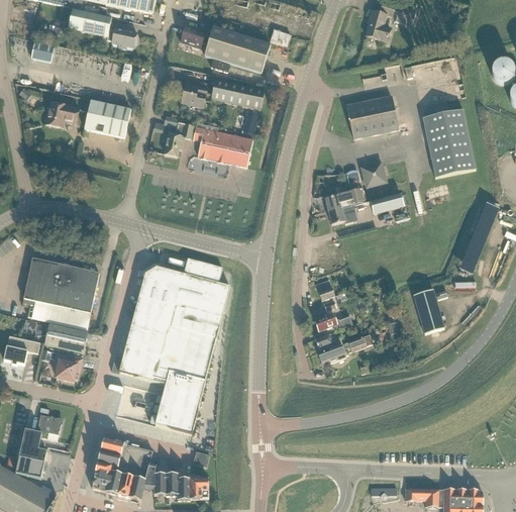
[(44,0),(82,8),(83,0),(44,0)]
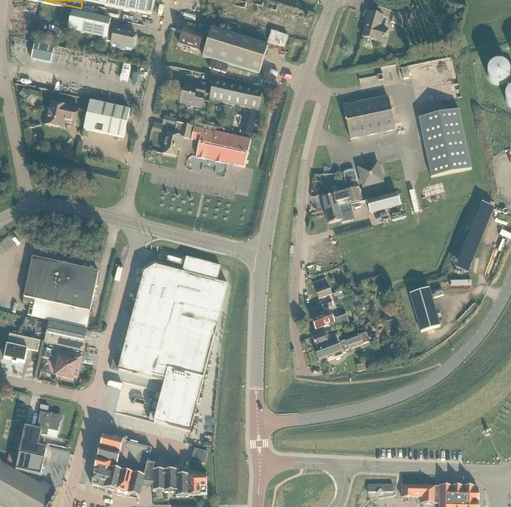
[(96,0),(150,12),(152,0),(96,0)]
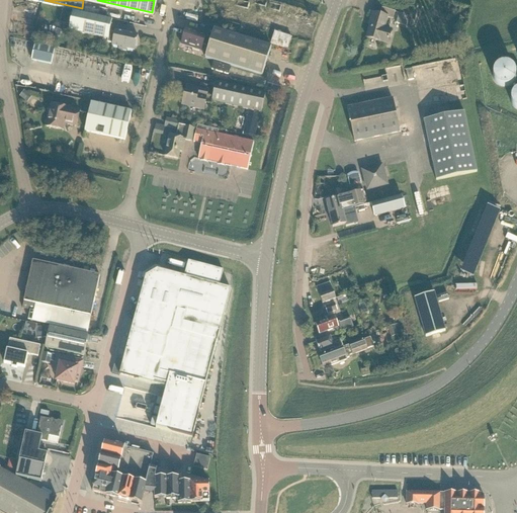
[(399,9),(395,19),(405,22),(411,3),(406,2),(404,10),(399,9)]
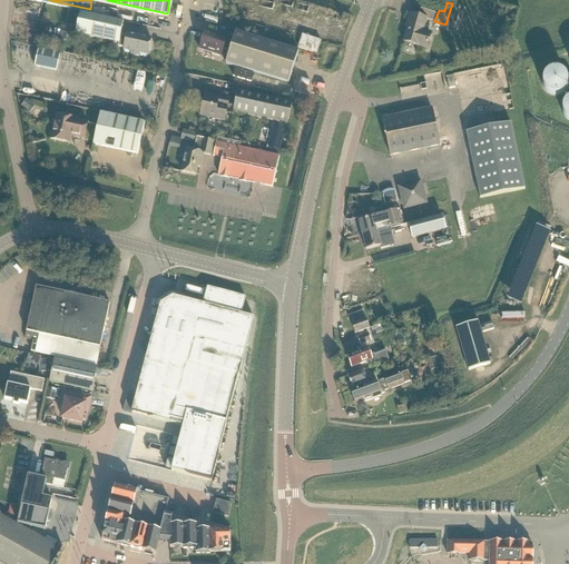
[(409,18),(402,38),(417,42),(417,41),(425,45),(431,28),(422,26),(424,15),(431,17),(433,9),(420,5),(418,12),(409,9),(406,17),(409,18)]
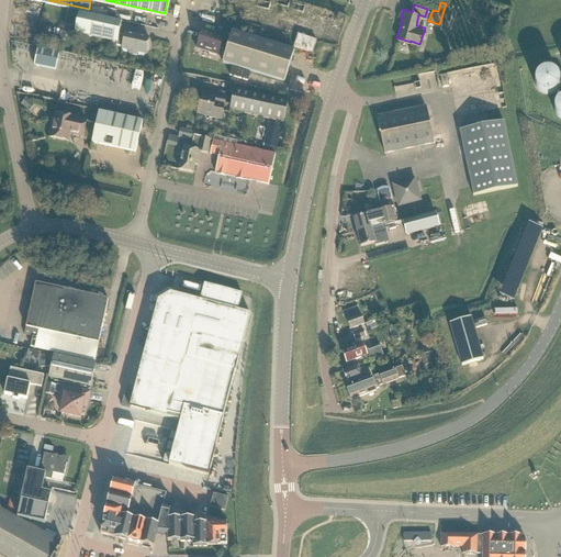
[(78,8),(74,30),(116,39),(118,30),(121,17),(78,8)]
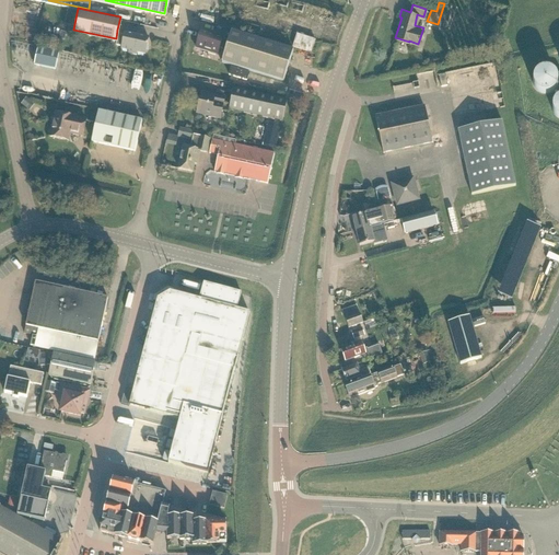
[(200,26),(195,44),(217,50),(219,44),(224,46),(228,37),(221,35),(222,33),(200,26)]
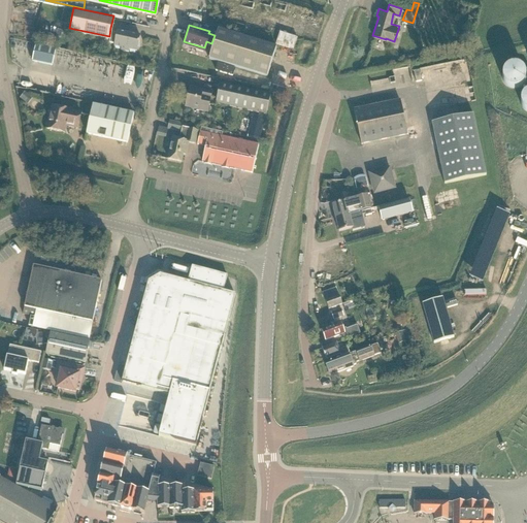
[(219,25),(209,55),(267,73),(276,43),(219,25)]
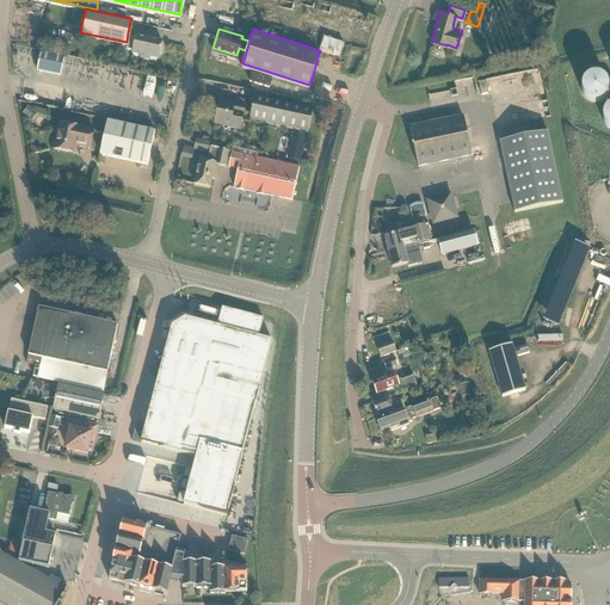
[(128,32),(127,42),(125,45),(133,47),(131,49),(140,51),(139,54),(148,55),(148,53),(158,55),(161,37),(135,31),(135,35),(128,32)]
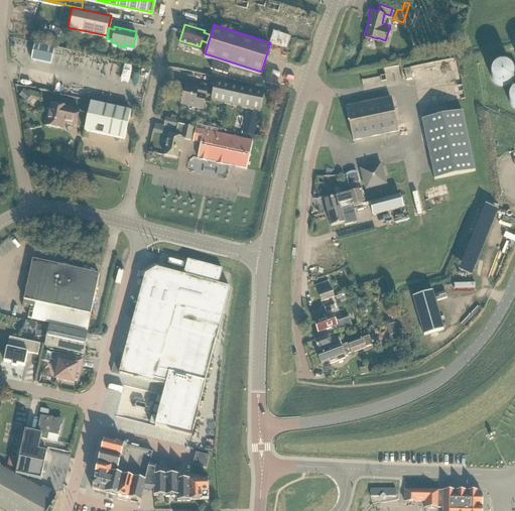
[(272,27),(269,39),(286,44),(289,33),(272,27)]
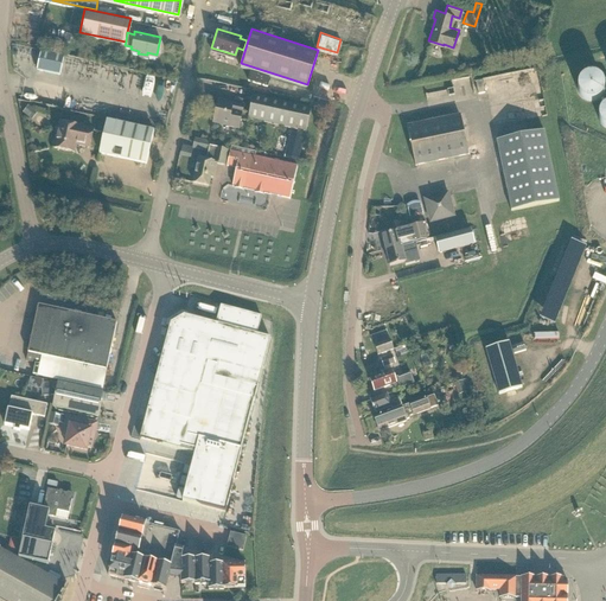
[(40,48),(36,66),(59,71),(63,52),(40,48)]
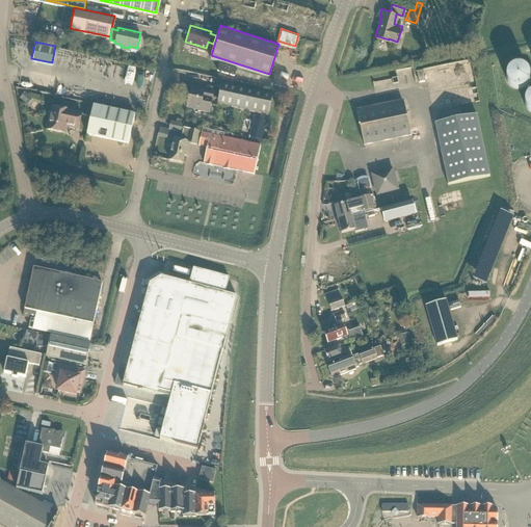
[(530,80),(530,71),(529,68),(527,66),(525,64),(522,63),(519,63),(515,64),(513,67),(511,69),(509,71),(508,74),(508,77),(509,79),(510,82),(512,84),(514,86),(518,87),(521,87),(524,87),(526,86),(529,84),(530,82),(530,80)]
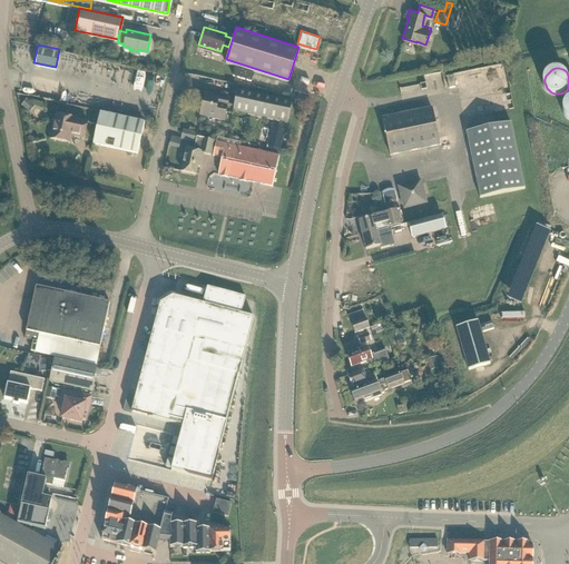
[(237,85),(234,101),(233,107),(286,119),(292,98),(237,85)]
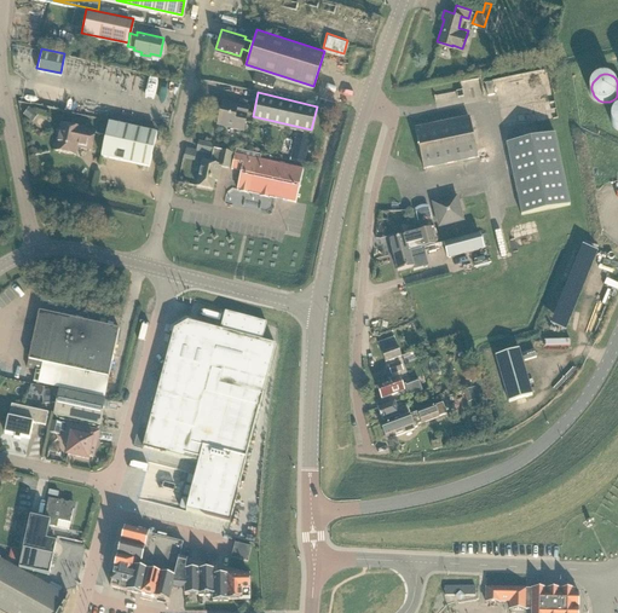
[(253,116),(254,110),(248,109),(249,103),(223,97),(217,120),(242,126),(244,119),(252,120),(253,116)]
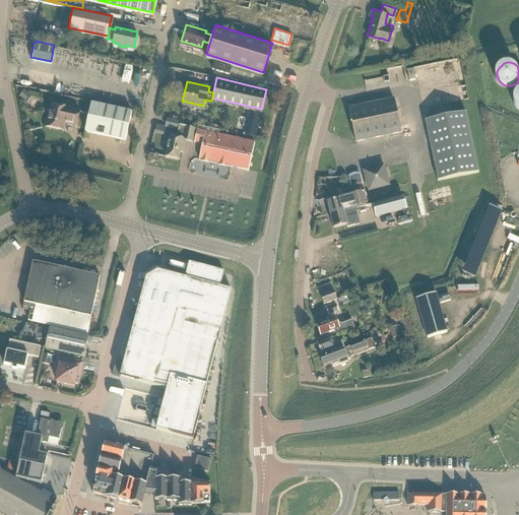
[(23,86),(18,92),(26,99),(31,92),(23,86)]
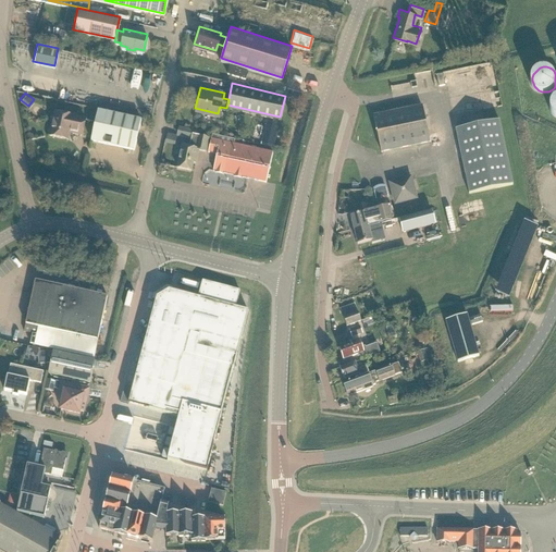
[(373,111),(372,111),(381,148),(429,138),(421,101),(373,111)]
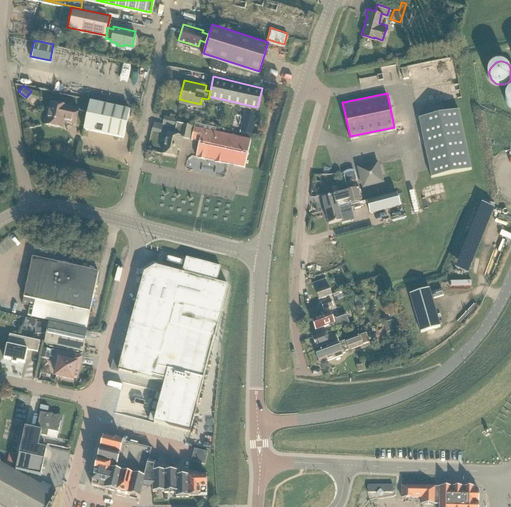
[(89,98),(83,126),(123,135),(129,106),(89,98)]
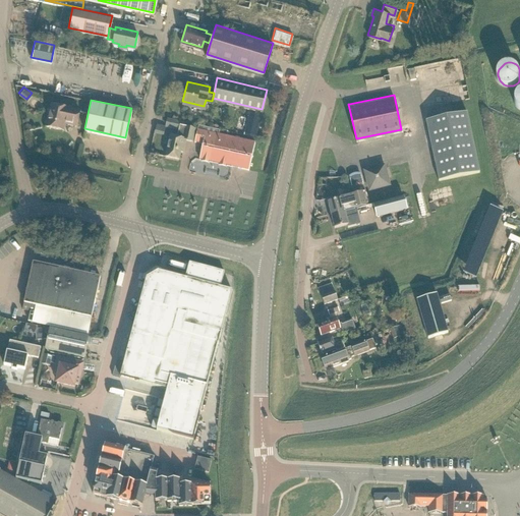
[(51,102),(46,123),(62,127),(64,119),(67,120),(67,121),(76,123),(79,108),(67,106),(67,105),(51,102)]
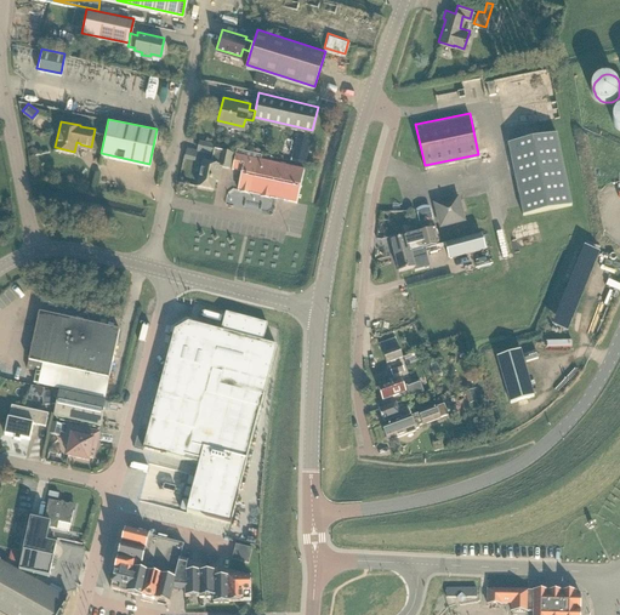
[(556,129),(507,138),(523,211),(570,201),(556,129)]
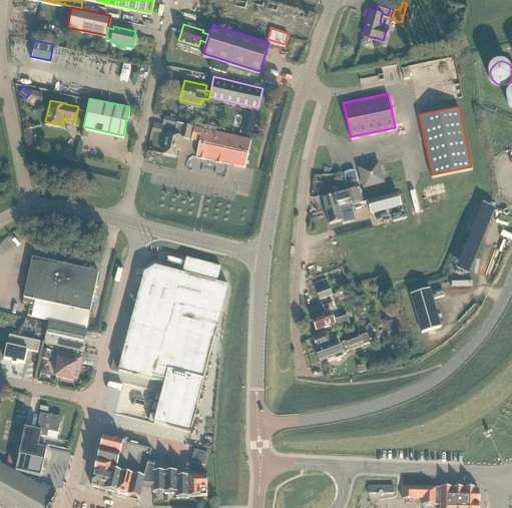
[(176,116),(164,114),(163,121),(175,123),(176,116)]
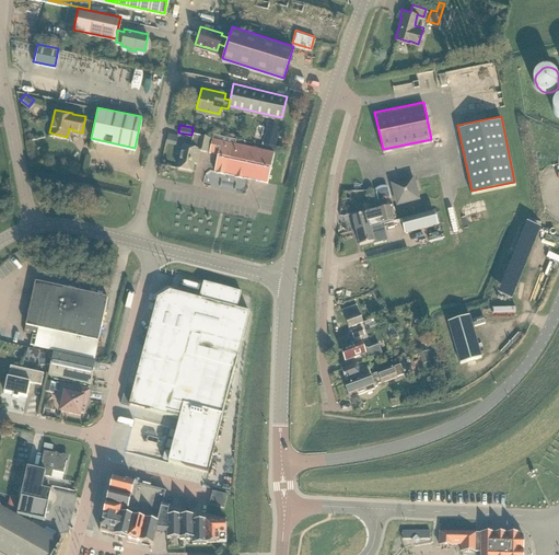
[(274,149),(234,141),(235,136),(212,130),(209,149),(218,151),(213,168),(267,180),(274,149)]
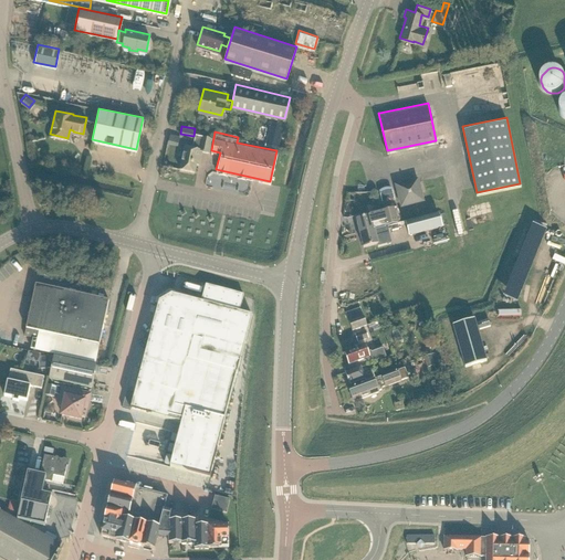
[(185,144),(179,166),(194,169),(196,161),(198,161),(201,148),(209,150),(211,137),(195,133),(192,146),(185,144)]
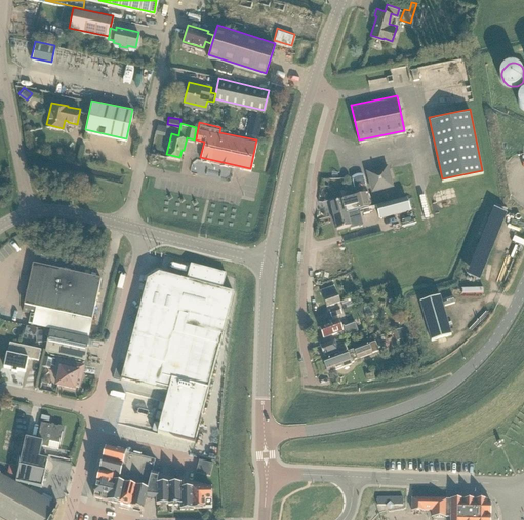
[(392,184),(392,183),(397,181),(400,192),(412,189),(404,158),(393,161),(396,174),(390,175),(387,163),(379,165),(379,164),(373,165),(373,167),(366,168),(371,189),(392,184)]
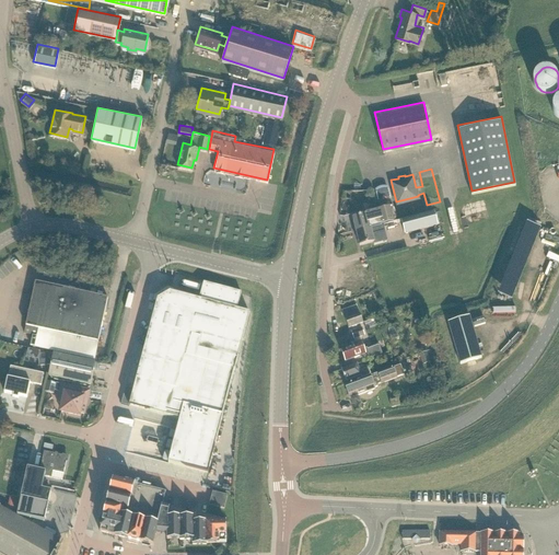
[(365,210),(351,214),(354,228),(382,221),(385,220),(393,218),(388,204),(377,206),(365,209),(365,210)]
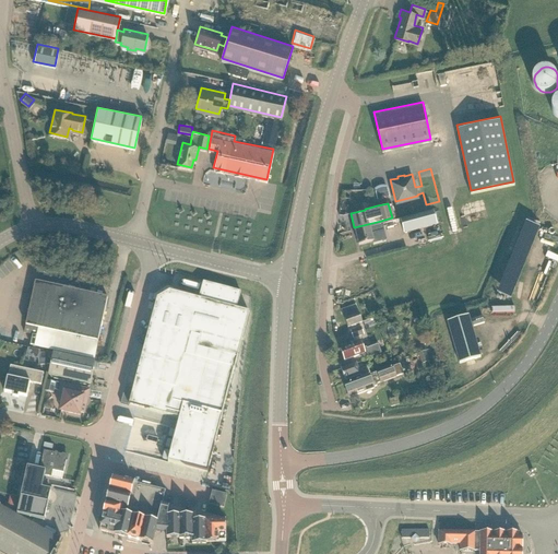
[(432,207),(400,215),(403,230),(436,221),(432,207)]
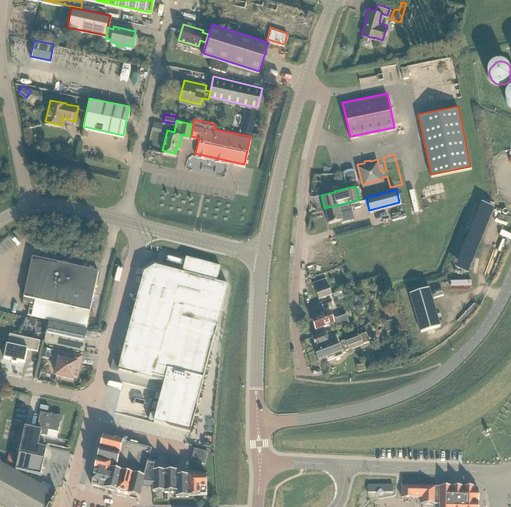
[(349,202),(324,208),(328,221),(340,218),(341,220),(349,218),(347,208),(350,207),(349,202)]
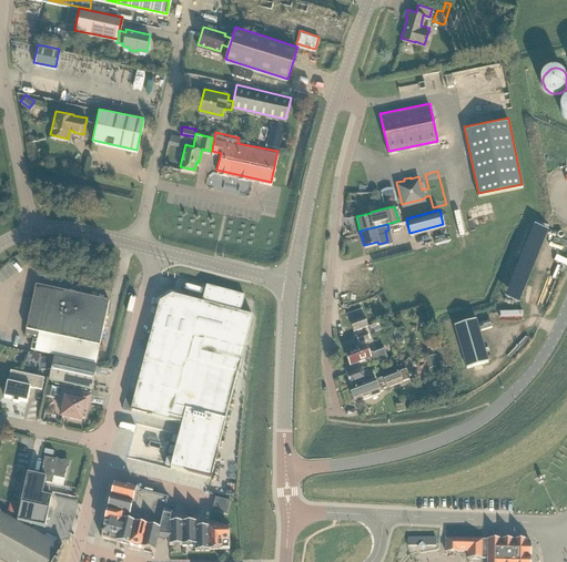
[(34,282),(26,326),(38,329),(37,336),(32,336),(30,346),(94,360),(109,297),(34,282)]
